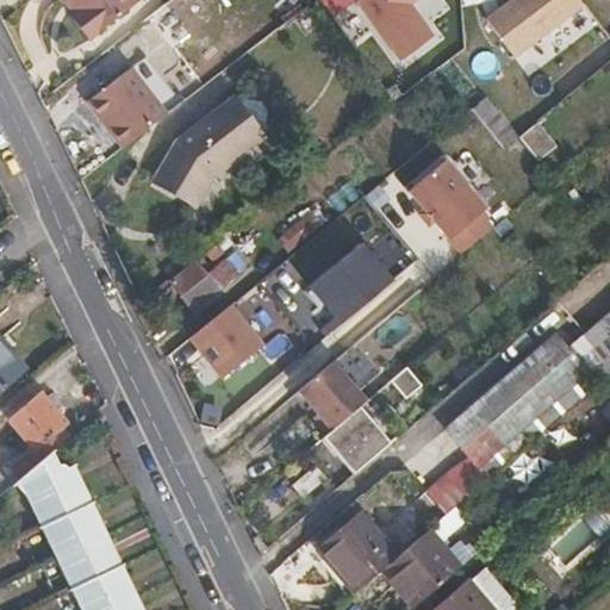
[(60,0),(64,5),(67,4),(75,14),(73,17),(91,41),(142,0),(60,0)]
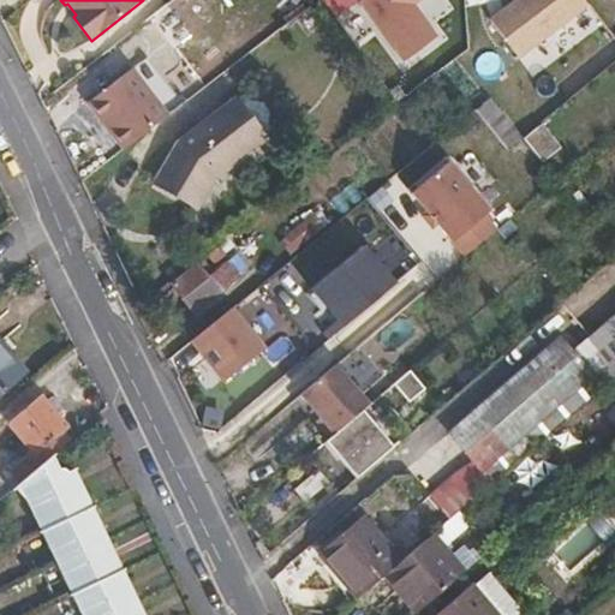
[(353,0),(352,1),(400,63),(440,31),(418,3),(421,0),(353,0)]
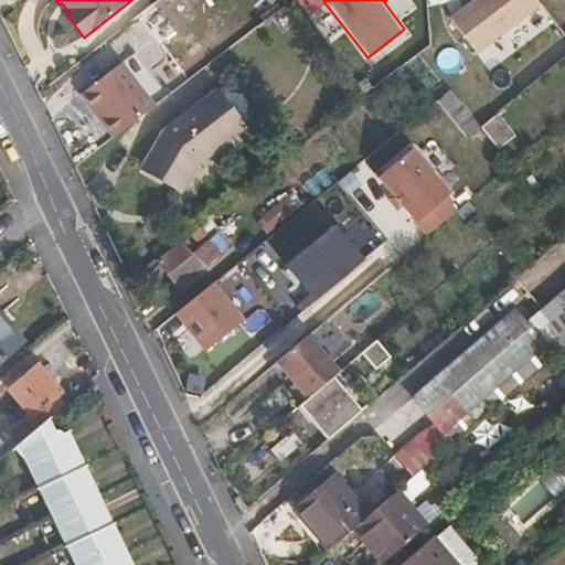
[(473,54),(542,10),(534,0),(466,0),(447,12),(473,54)]
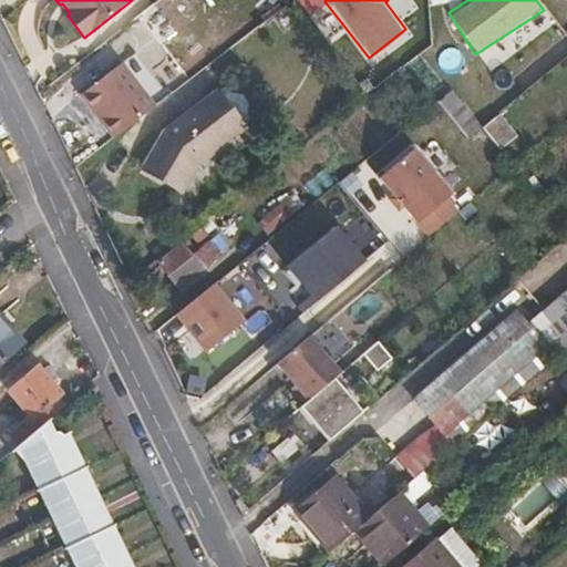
[(140,50),(122,63),(137,83),(154,70),(140,50)]
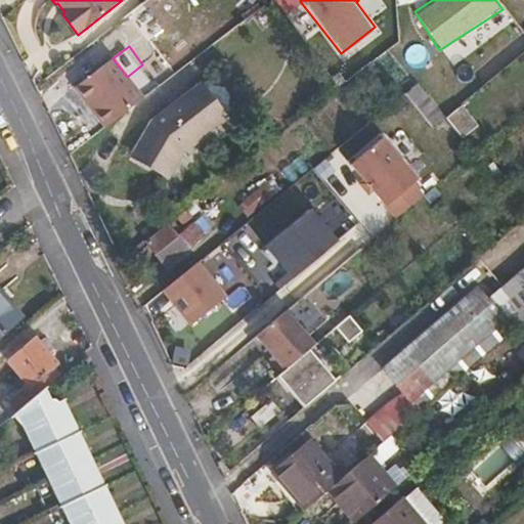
[(74,88),(104,129),(160,86),(142,64),(127,77),(113,58),(74,88)]
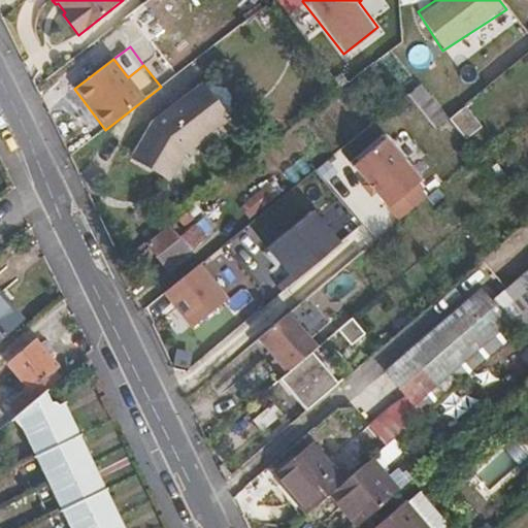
[(203,85),(198,88),(222,119),(227,114),(203,85)]
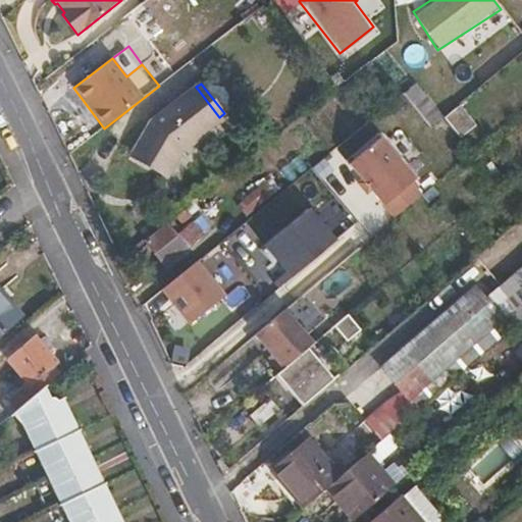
[(414,84),(404,94),(432,127),(444,118),(414,84)]
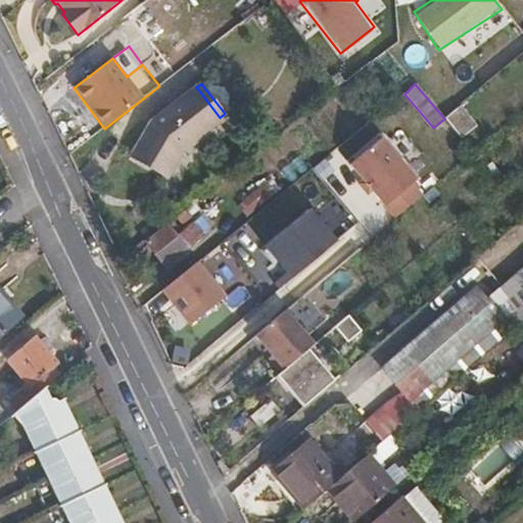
[(151,122),(133,152),(171,174),(189,142),(220,117),(196,87),(151,122)]
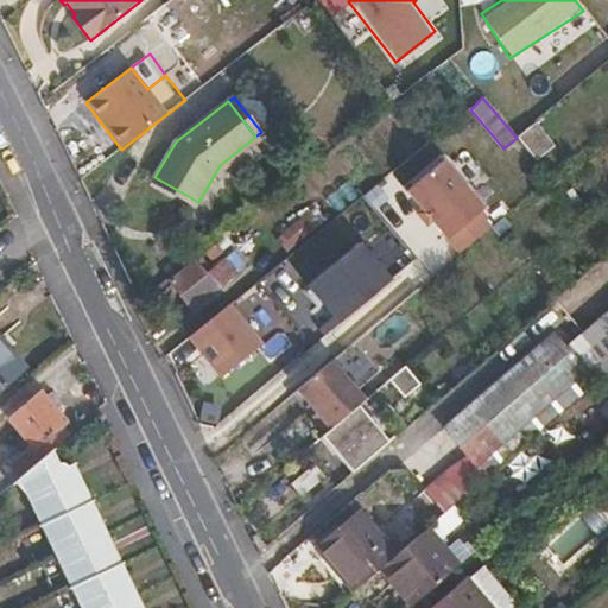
[(461,116),(494,156),(504,149),(470,109),(461,116)]
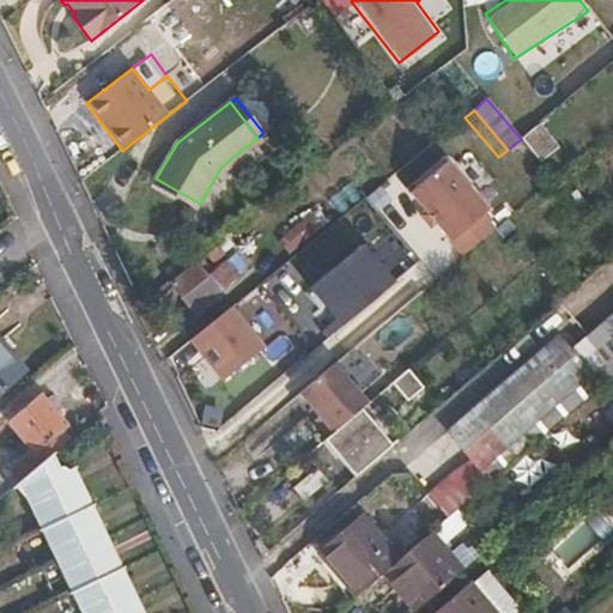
[(540,123),(522,135),(539,162),(558,149),(540,123)]
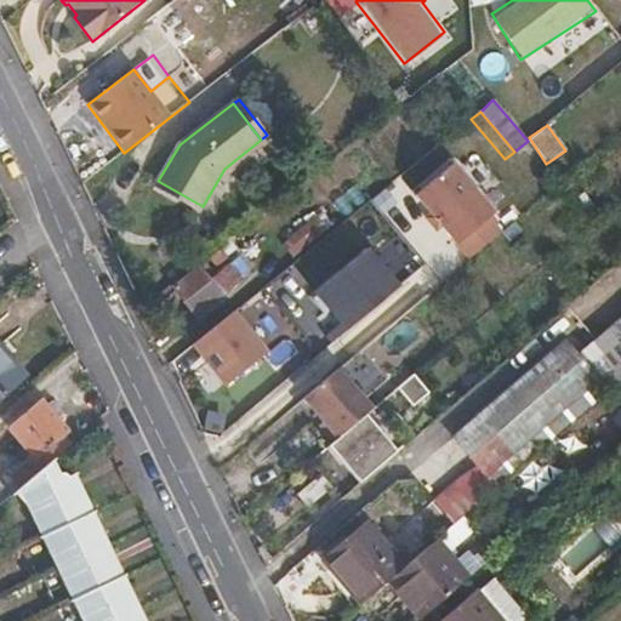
[(449,161),(410,197),(467,260),(506,224),(449,161)]
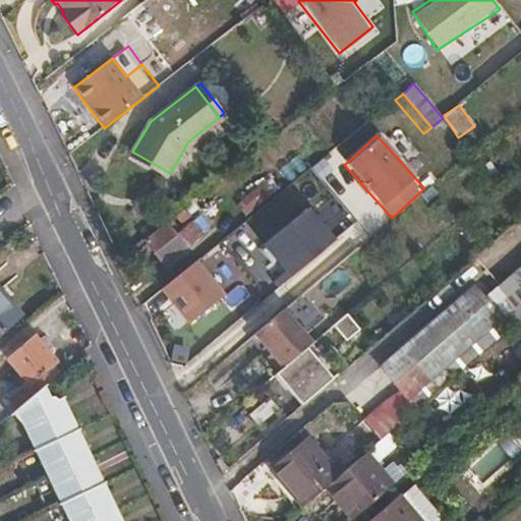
[(170,173),(132,152),(129,157),(167,178),(170,173)]
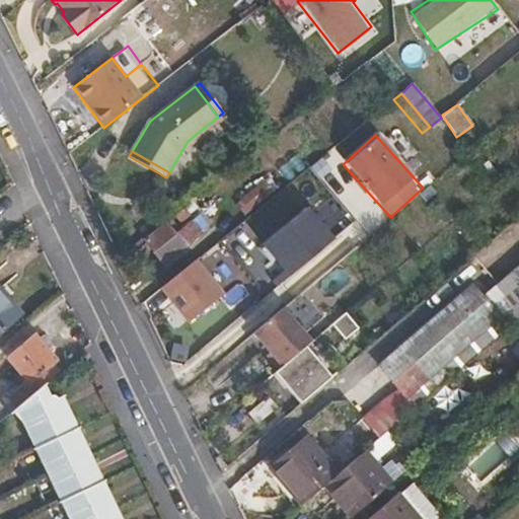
[(286,193),(246,224),(269,250),(288,236),(284,231),(303,215),(286,193)]
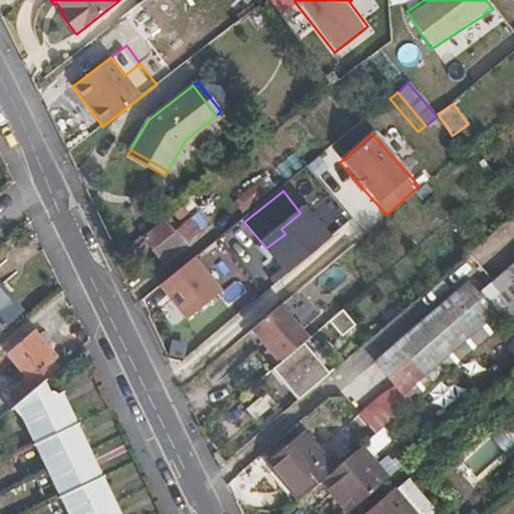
[(166,220),(143,238),(163,263),(201,233),(190,219),(174,231),(166,220)]
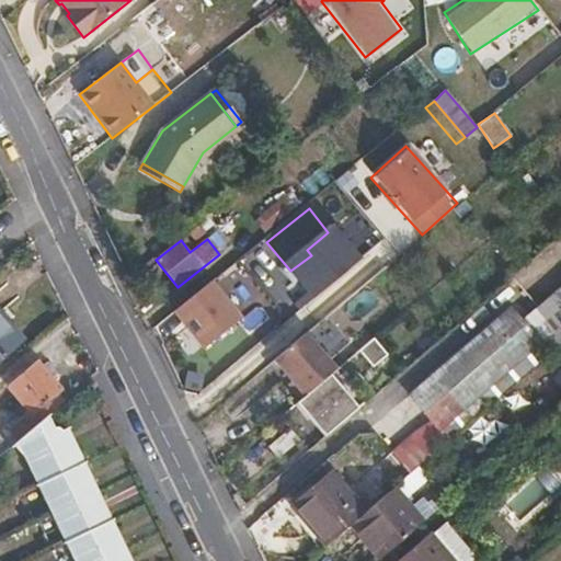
[(213,278),(171,308),(199,347),(241,318),(213,278)]
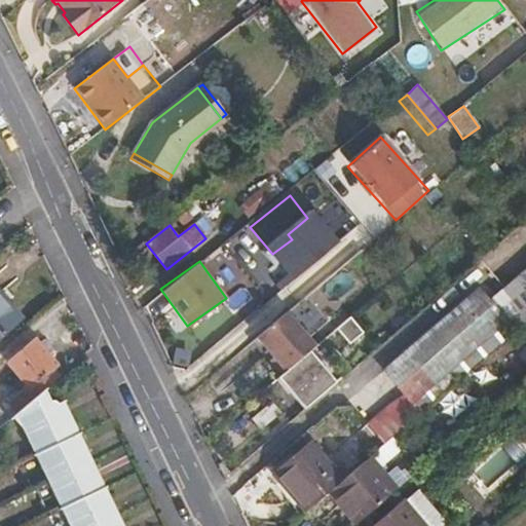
[(516,332),(525,323),(525,267),(489,301),(506,322),(412,404),(420,414),(516,332)]
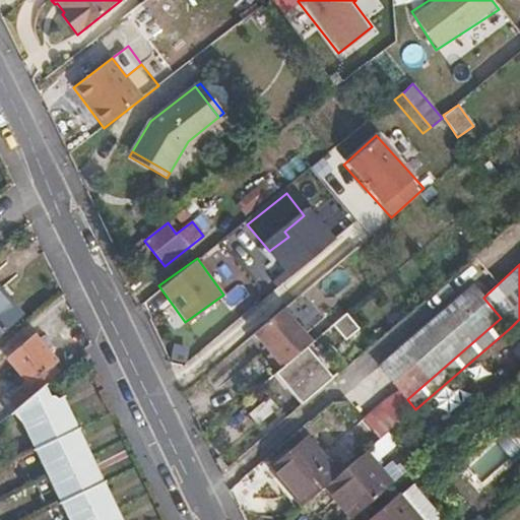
[(388,433),(415,409),(407,399),(501,318),(483,298),(472,285),(379,366),(400,391),(385,400),(364,418),(381,439),(388,433)]
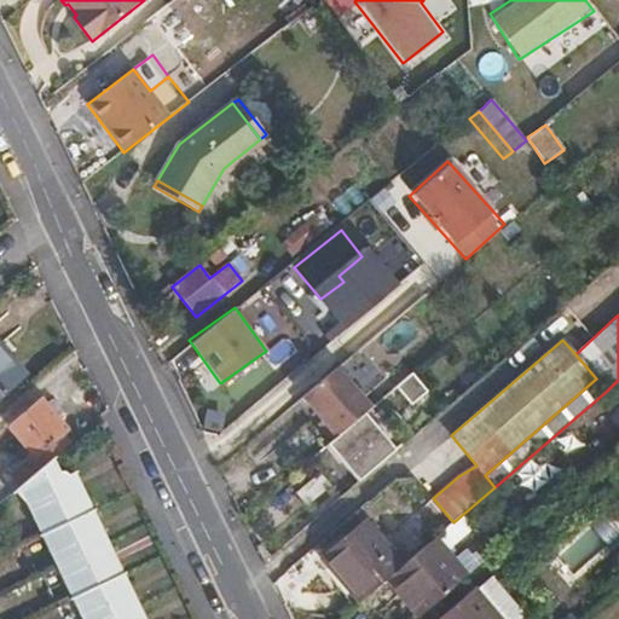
[(0,343),(0,397),(27,374),(0,343)]
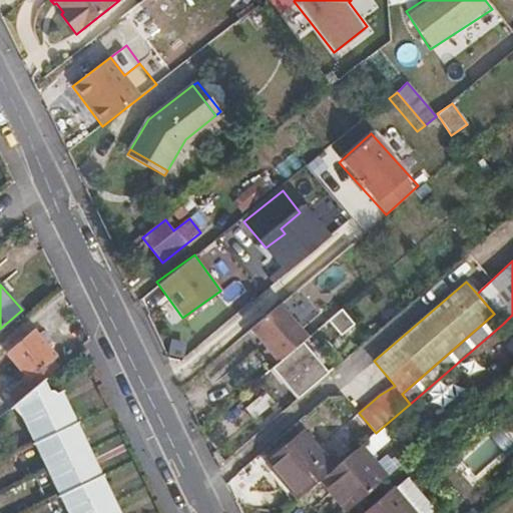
[(228,323),(239,314),(240,313),(224,294),(198,315),(207,326),(195,337),(210,353),(235,330),(228,323)]
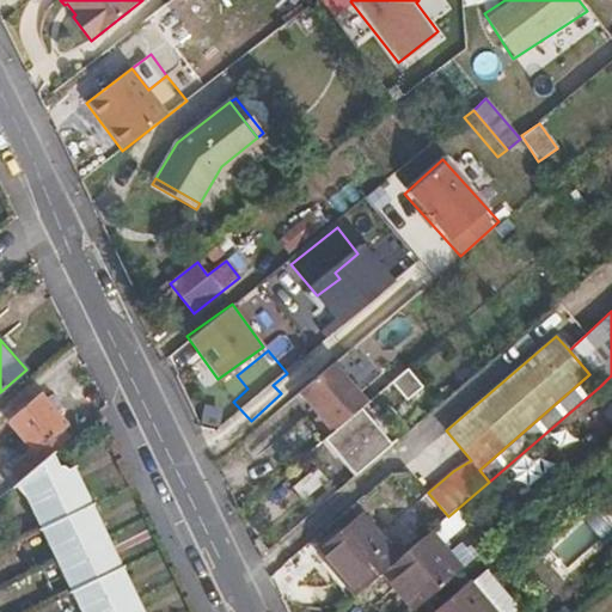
[(299,393),(334,433),(361,409),(367,403),(334,363),(299,393)]
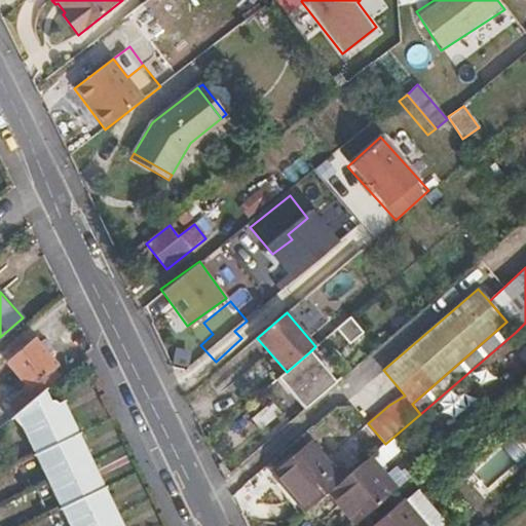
[(351,316),(337,329),(350,344),(364,332),(351,316)]
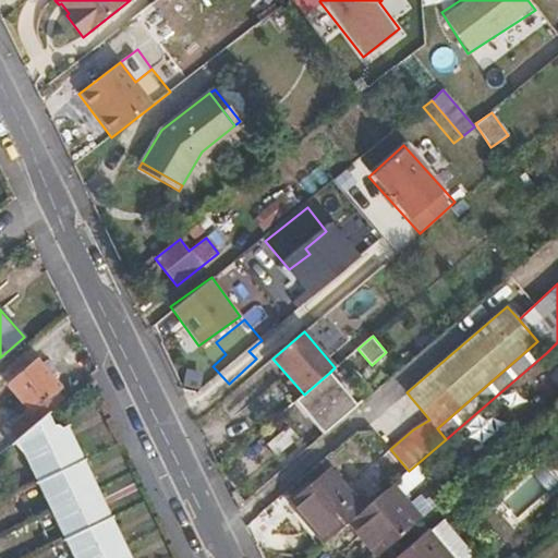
[(267,350),(261,341),(249,351),(256,359),(267,350)]
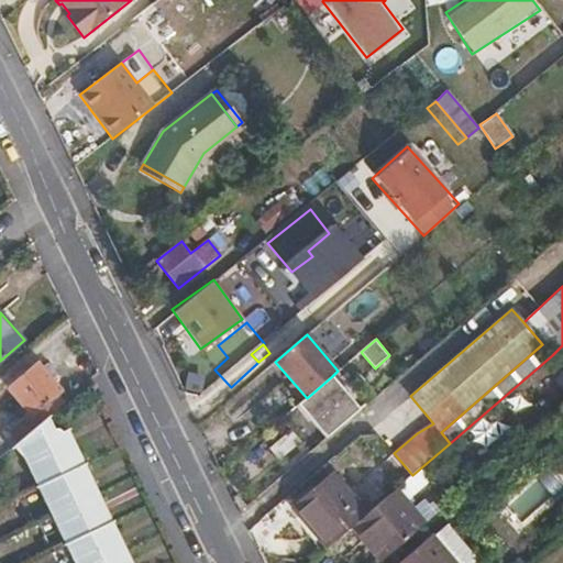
[(48,417),(63,405),(56,397),(62,392),(37,363),(8,388),(40,424),(48,417)]
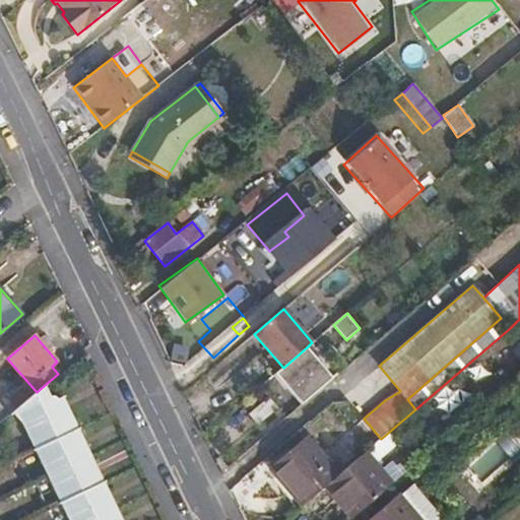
[(283,368),(276,374),(303,404),(333,378),(307,347),(283,368)]
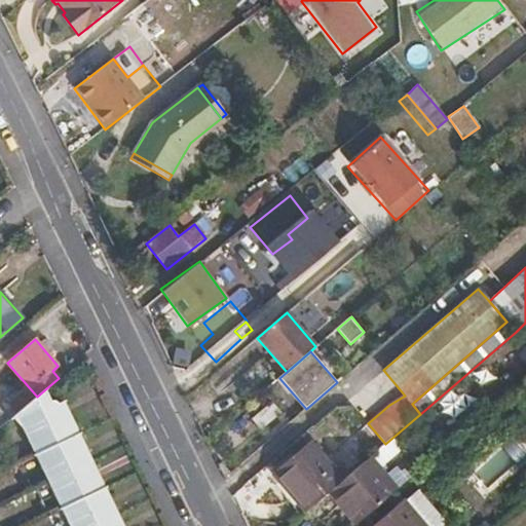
[(37,397),(12,417),(23,428),(69,525),(122,525),(63,401),(59,404),(58,404),(54,402),(52,402),(50,402),(45,389),(37,397)]
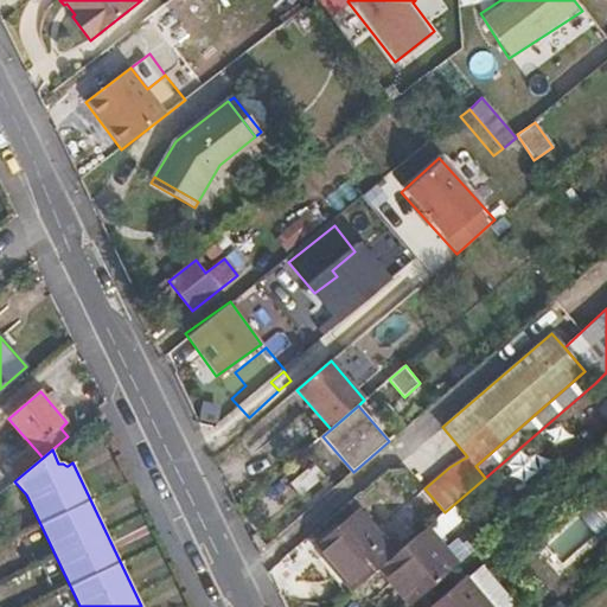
[(314,466),(291,486),(300,497),(324,477),(314,466)]
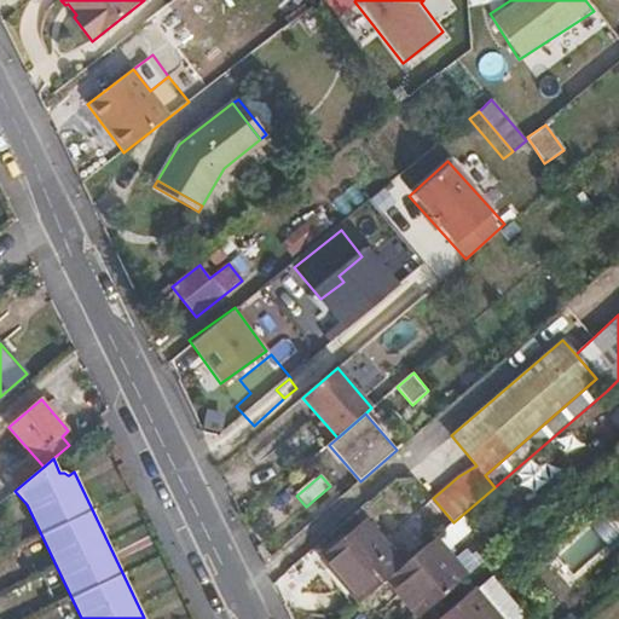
[(435,538),(447,553),(474,528),(462,515),(453,522),(435,538)]
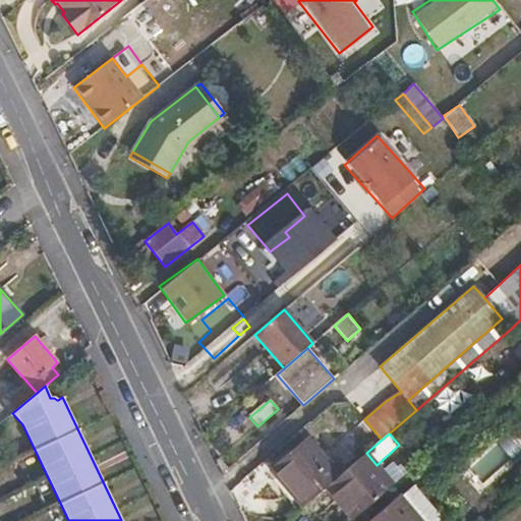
[(326,487),(341,475),(307,438),(270,470),(303,508),(326,487)]
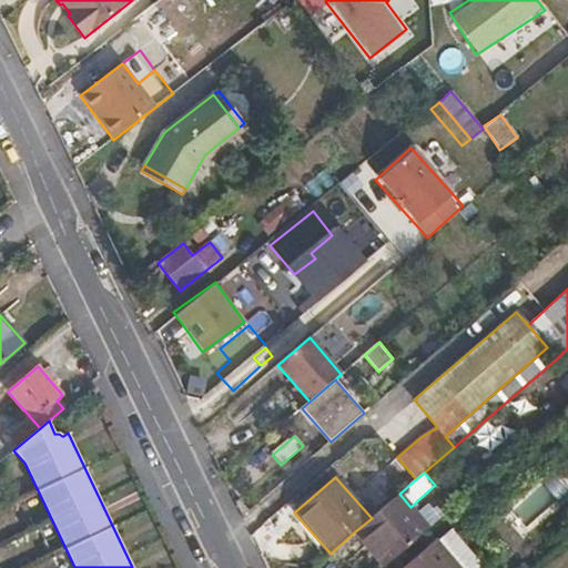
[(388,564),(429,529),(411,507),(399,494),(372,518),(355,531),(368,547),(373,545),(388,564)]
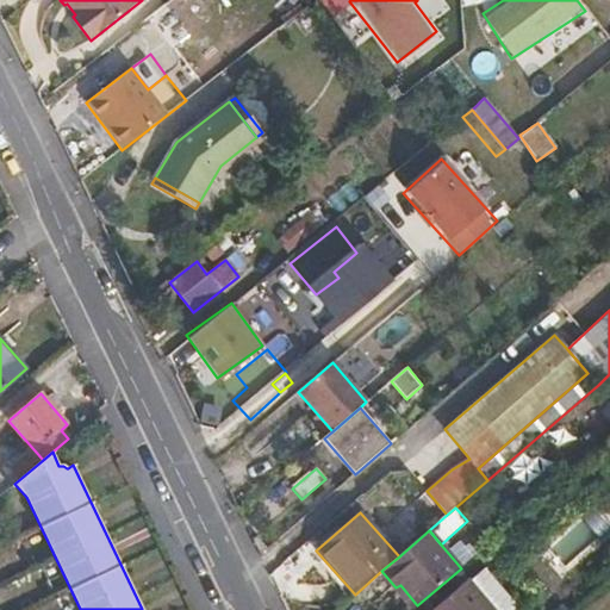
[(468,580),(433,609),(521,609),(485,568),(470,582),(468,580)]
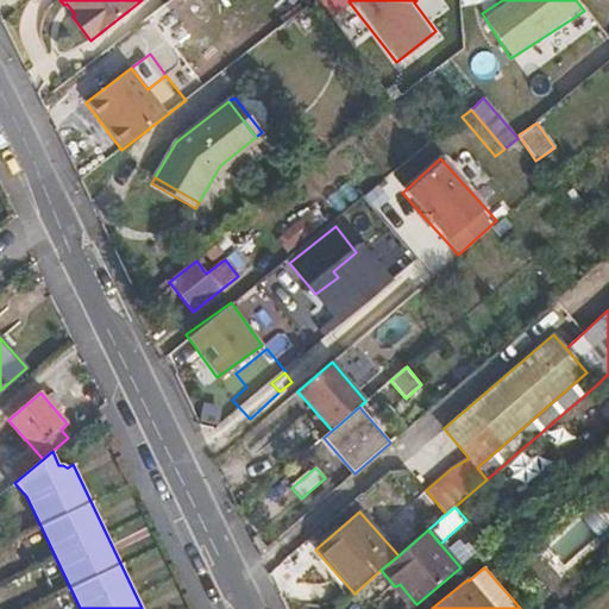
[(413,608),(416,604),(400,584),(395,586),(413,608)]
